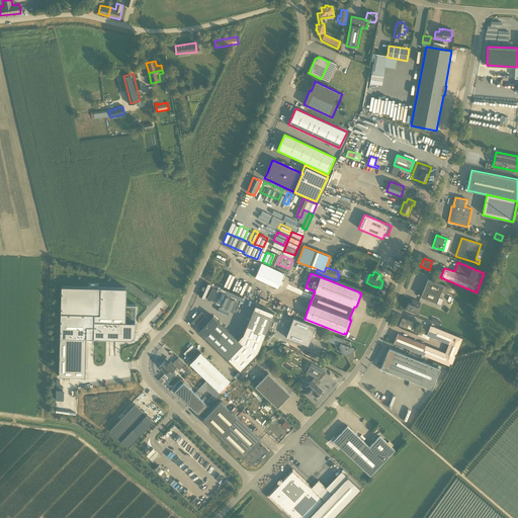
[(233,289),(239,276),(233,274),(227,287),(233,289)]
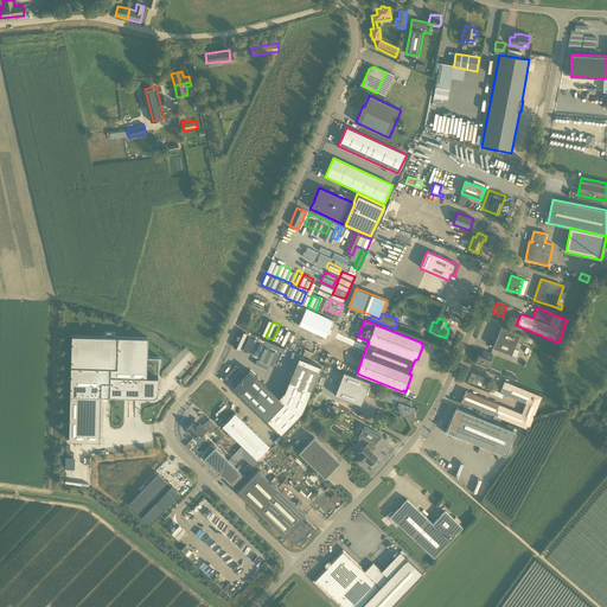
[(511,356),(517,342),(519,334),(502,327),(493,347),(511,356)]
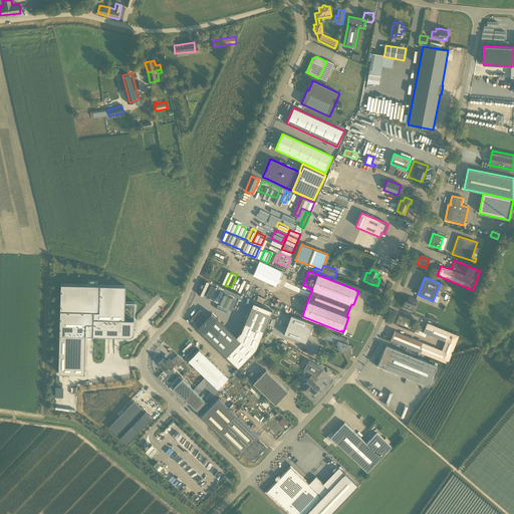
[(212,280),(207,290),(219,296),(224,286),(212,280)]
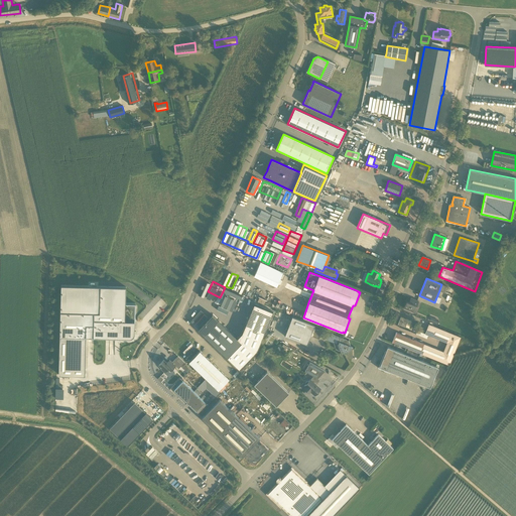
[(61,287),(60,337),(59,374),(85,375),(86,338),(131,338),(132,338),(133,338),(134,338),(134,337),(135,337),(135,336),(135,335),(136,335),(136,334),(136,320),(125,320),(126,288),(89,287),(61,287)]
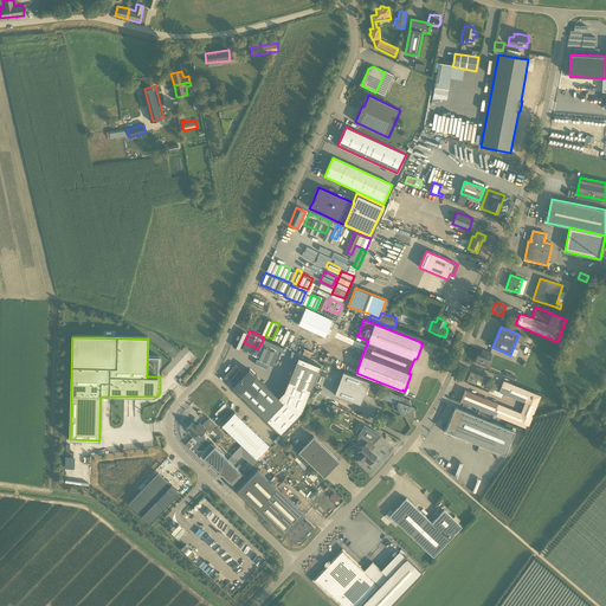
[(271,340),(264,353),(270,355),(277,343),(271,340)]
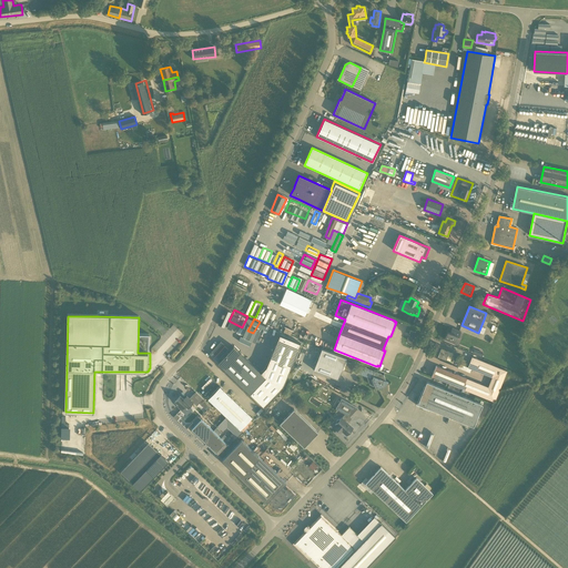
[(262,323),(255,333),(260,335),(266,325),(262,323)]
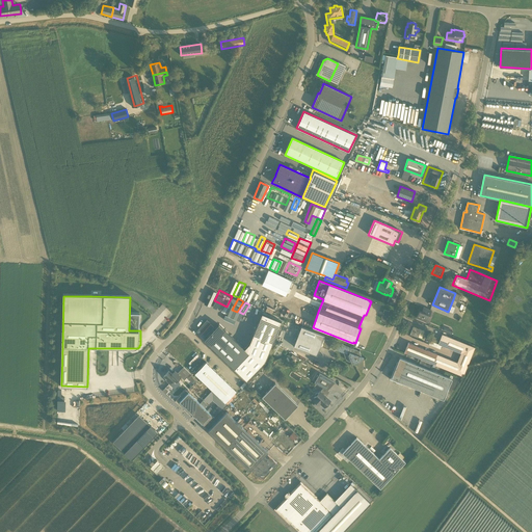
[(253,316),(261,323),(264,320),(267,323),(271,318),(257,304),(246,317),(250,320),(253,316)]
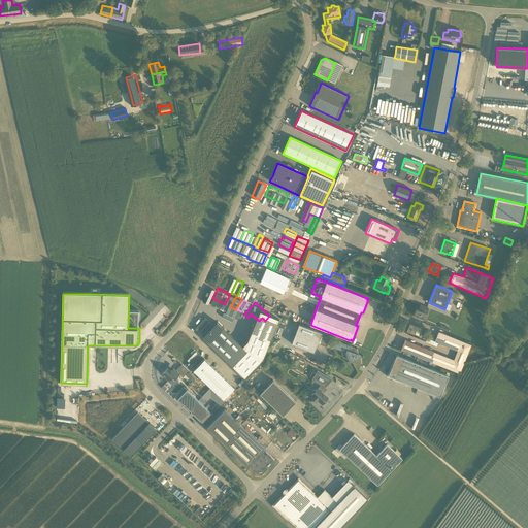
[(417,308),(413,316),(423,319),(425,312),(427,312),(429,308),(420,304),(419,309),(417,308)]
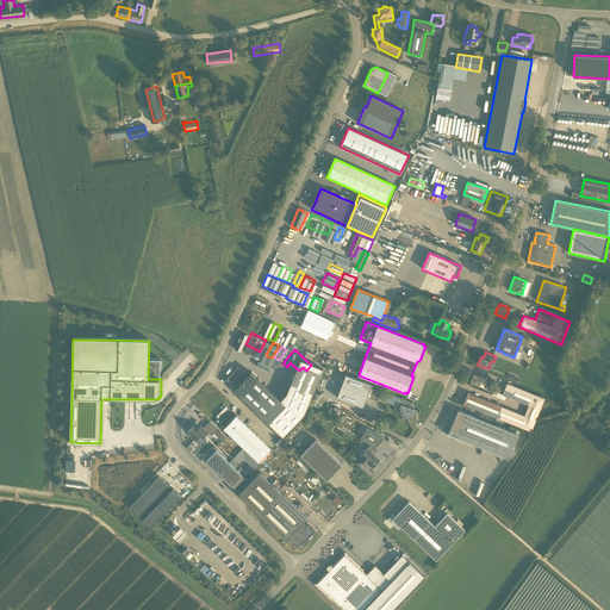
[(226,380),(229,384),(238,375),(235,372),(226,380)]
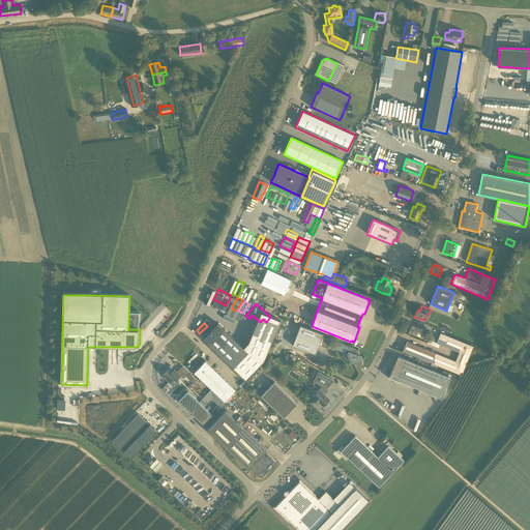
[(234,367),(248,352),(218,323),(203,339),(234,367)]
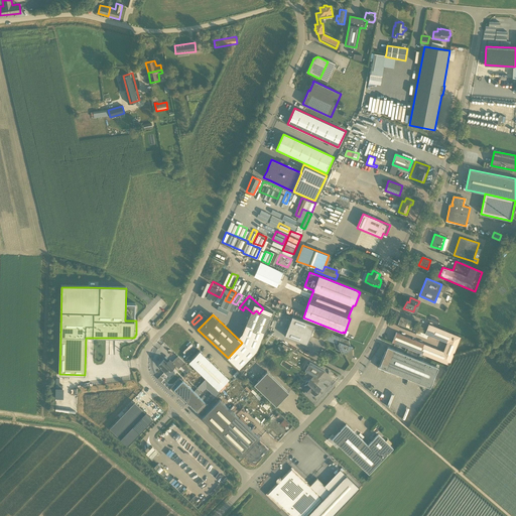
[(405,327),(408,318),(400,315),(397,324),(405,327)]
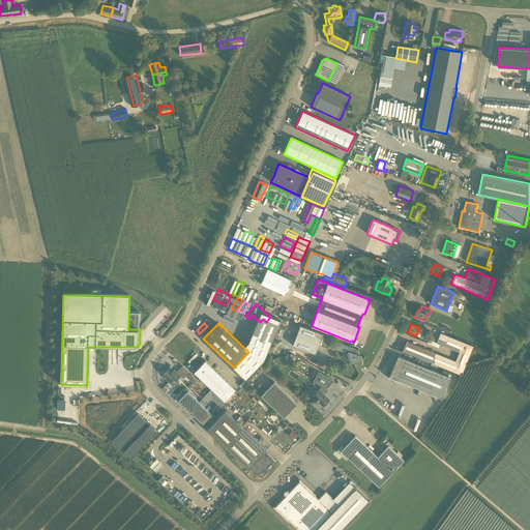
[(261,329),(258,339),(271,344),(276,329),(266,325),(264,330),(261,329)]
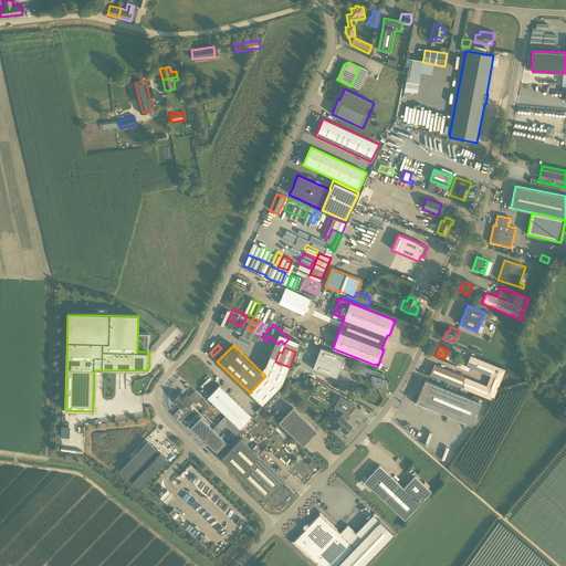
[(353,364),(344,359),(326,353),(320,370),(337,377),(341,368),(350,371),(350,370),(353,369),(354,367),(353,365),(353,364)]
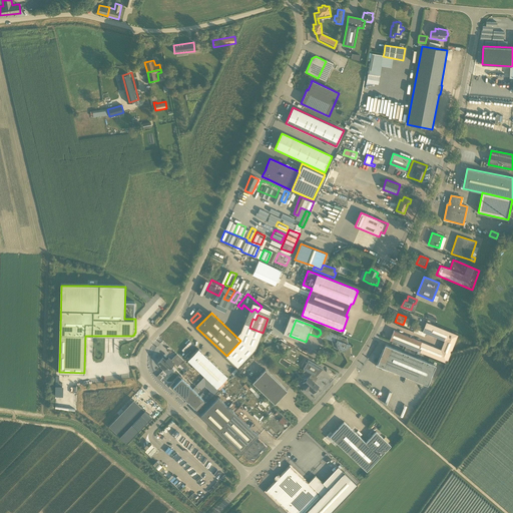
[(452,352),(458,336),(427,323),(423,332),(445,341),(442,350),(394,331),(390,341),(406,347),(416,351),(447,363),(452,352)]
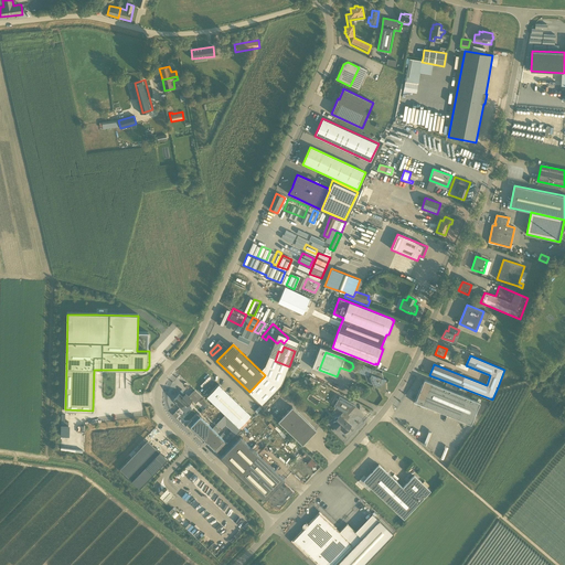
[(384,380),(382,373),(379,372),(360,365),(358,372),(370,376),(373,385),(377,386),(385,383),(386,380),(384,380)]
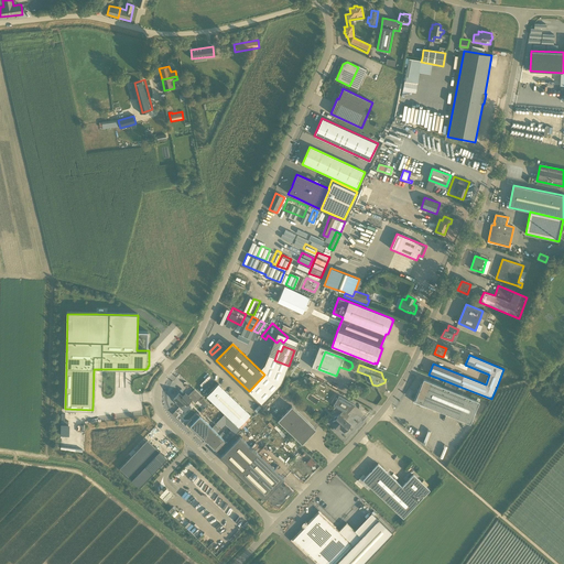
[(470,399),(424,379),(421,387),(420,387),(413,402),(426,408),(426,407),(469,424),(478,402),(470,399)]
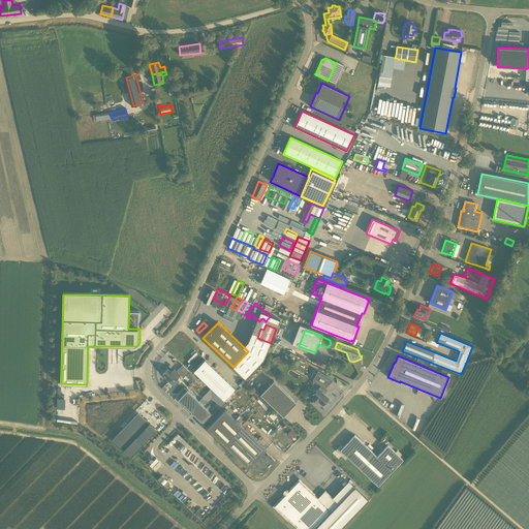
[(248,369),(246,367),(254,359),(251,356),(238,372),(242,375),(248,369)]
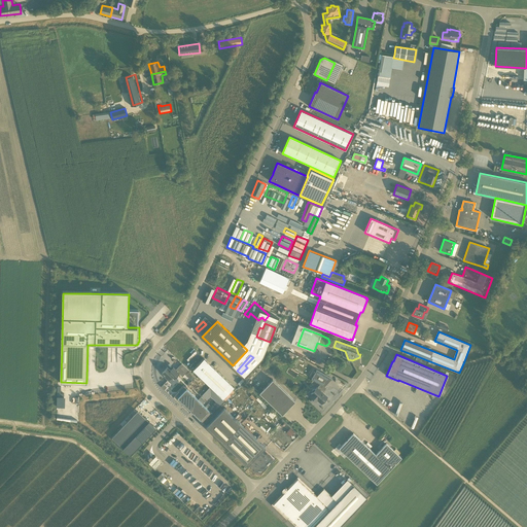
[(223,398),(234,387),(204,358),(192,370),(199,376),(223,398)]
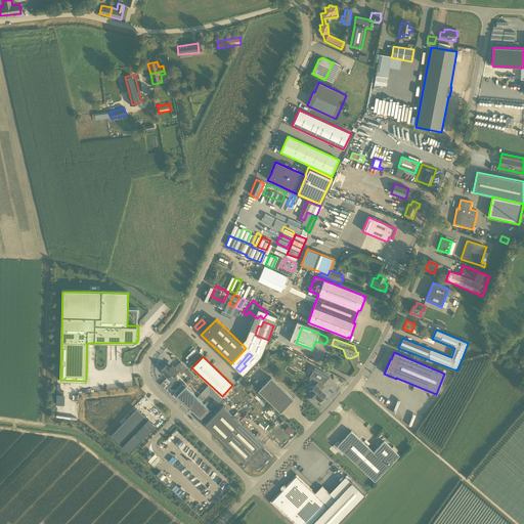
[(260,356),(242,375),(244,377),(262,358),(260,356)]
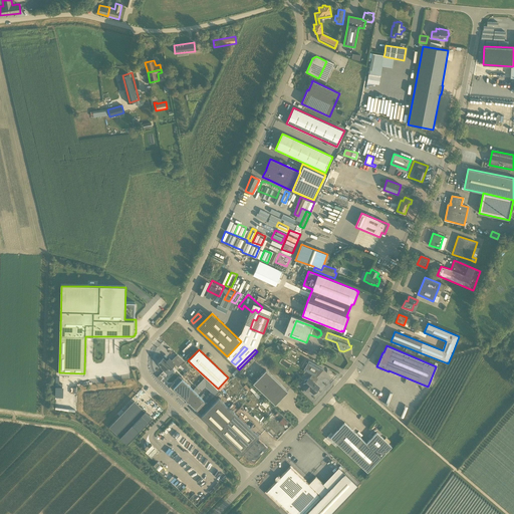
[(184,360),(178,354),(172,360),(170,359),(168,361),(167,361),(163,358),(159,363),(162,366),(161,367),(164,370),(167,367),(170,369),(175,364),(178,367),(184,360)]
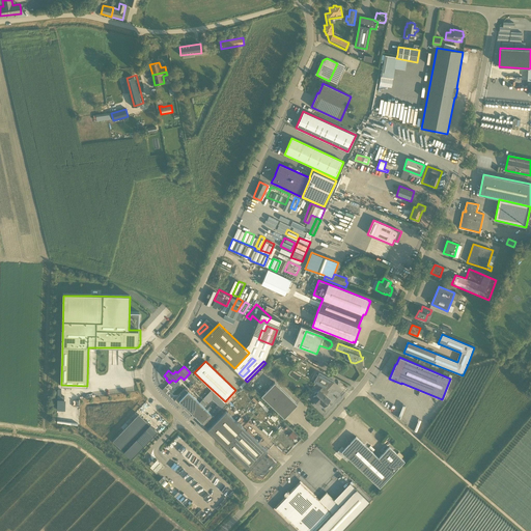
[(327,389),(332,380),(319,372),(313,382),(323,387),(327,389)]
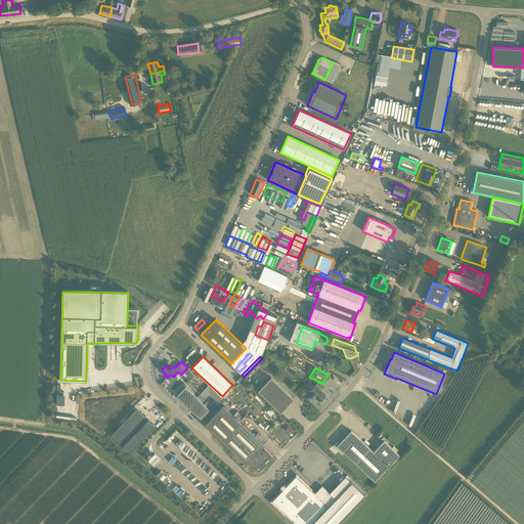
[(280,412),(294,399),(271,378),(258,391),(280,412)]
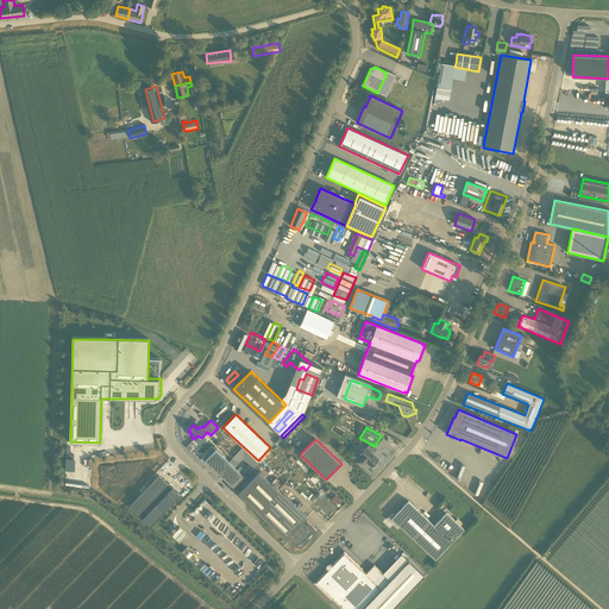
[(376,450),(376,449),(376,447),(376,446),(375,446),(370,444),(364,450),(363,450),(362,450),(360,451),(360,452),(362,453),(357,457),(365,464),(366,463),(371,466),(378,459),(372,453),(376,450)]
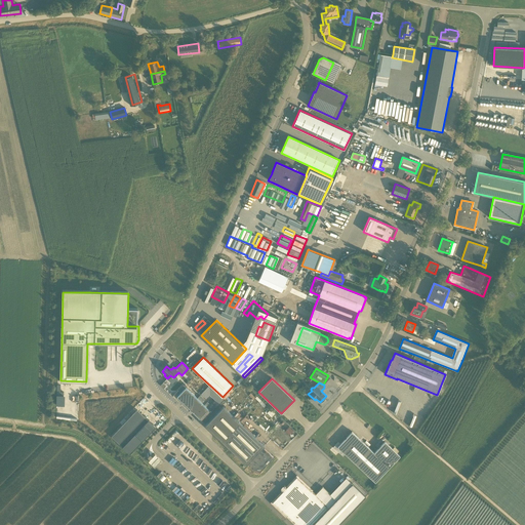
[(209,386),(201,394),(206,399),(209,395),(219,404),(224,399),(209,386)]
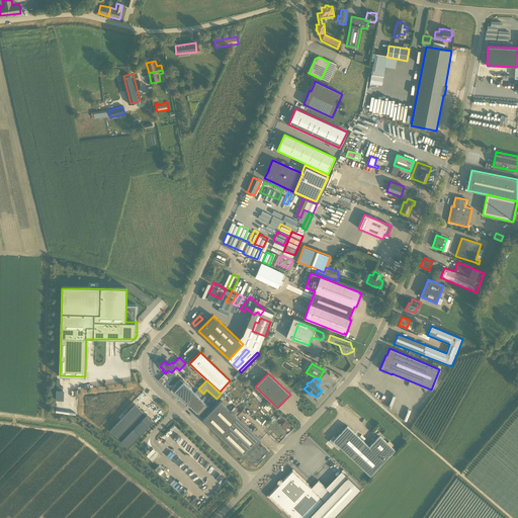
[(197,390),(194,393),(183,382),(178,387),(174,391),(196,413),(205,404),(208,400),(204,397),(201,400),(199,398),(202,394),(197,390)]
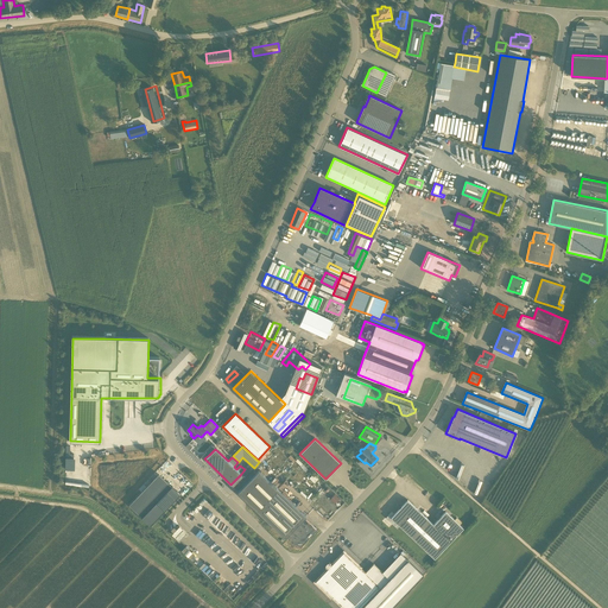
[(285,538),(306,517),(259,470),(239,492),(238,492),(265,519),(285,538)]
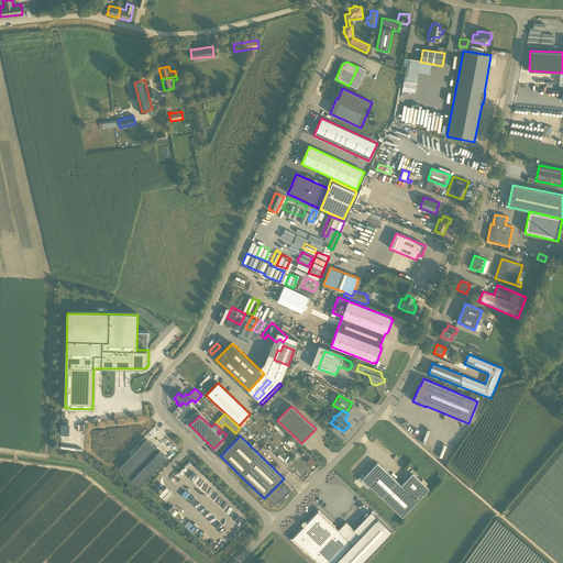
[(119,467),(139,486),(166,457),(146,438),(119,467)]
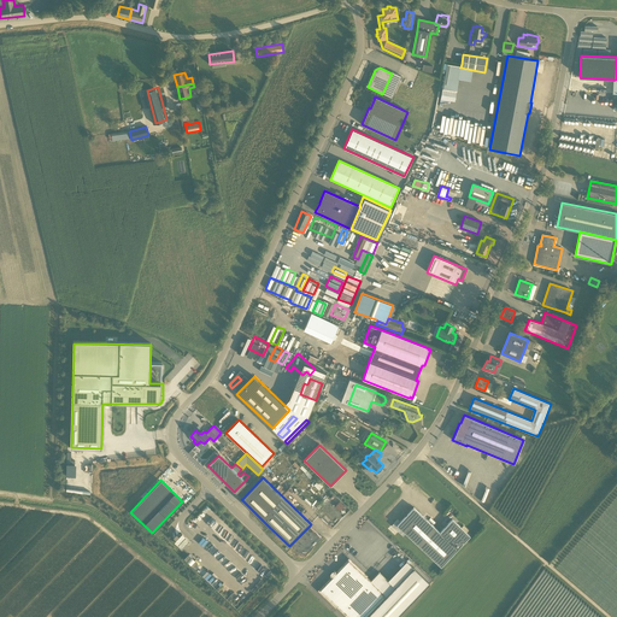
[(440,533),(413,507),(400,522),(398,519),(392,526),(403,536),(406,534),(441,566),(470,536),(452,519),(440,533)]
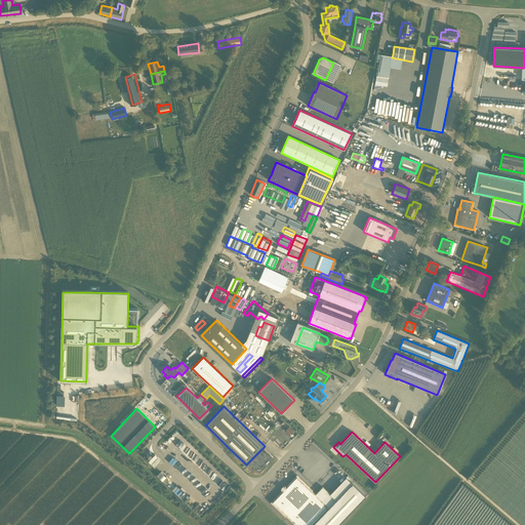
[(166,477),(163,475),(163,474),(161,472),(157,476),(159,478),(162,481),(164,483),(168,479),(166,477)]
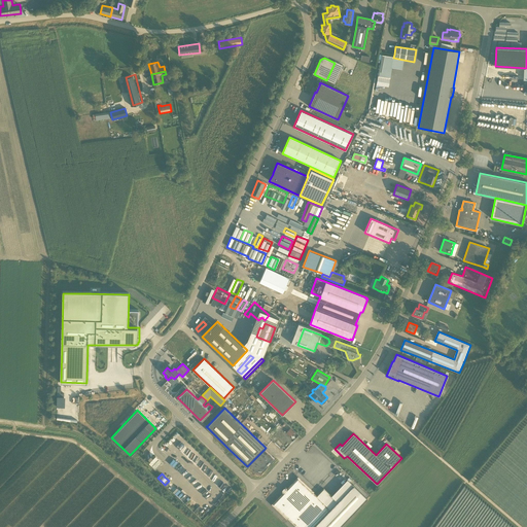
[(339,526),(367,498),(354,485),(338,501),(331,495),(324,489),(317,496),(299,479),(287,490),(286,487),(285,488),(282,491),(282,492),(284,493),(273,504),(296,526),(339,526)]
